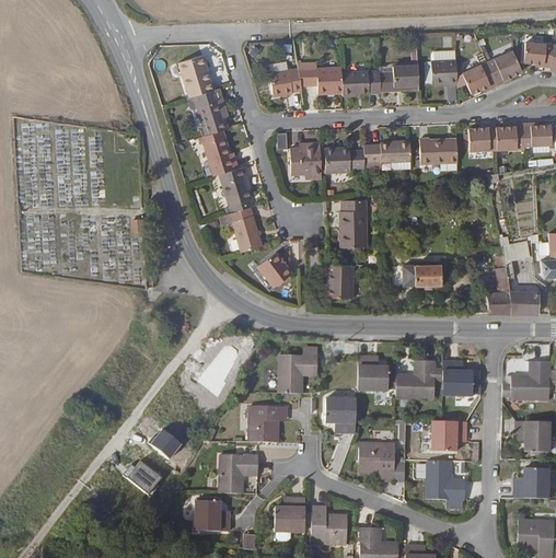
[(555,45),(525,43),(523,60),(534,62),(542,62),(542,66),(549,67),(548,69),(555,70),(555,45)]
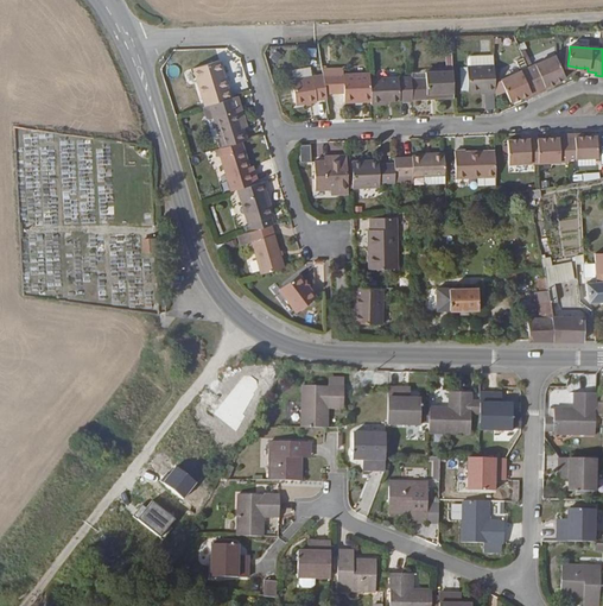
[(558,55),(502,79),(507,89),(512,100),(524,95),(532,92),(533,94),(548,88),(547,84),(554,82),(566,76),(558,55)]
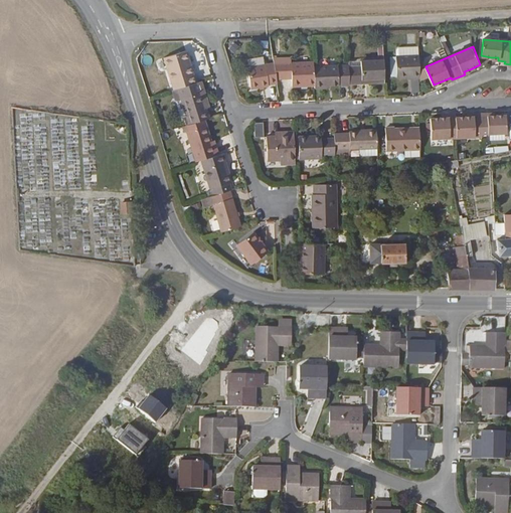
[(197,83),(187,51),(165,58),(174,91),(179,89),(197,83)]
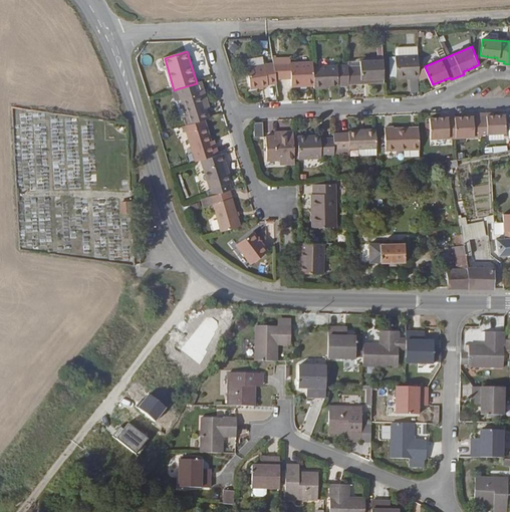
[(411,78),(420,77),(420,67),(420,55),(397,56),(397,57),(397,75),(397,76),(407,76),(411,75),(411,78)]
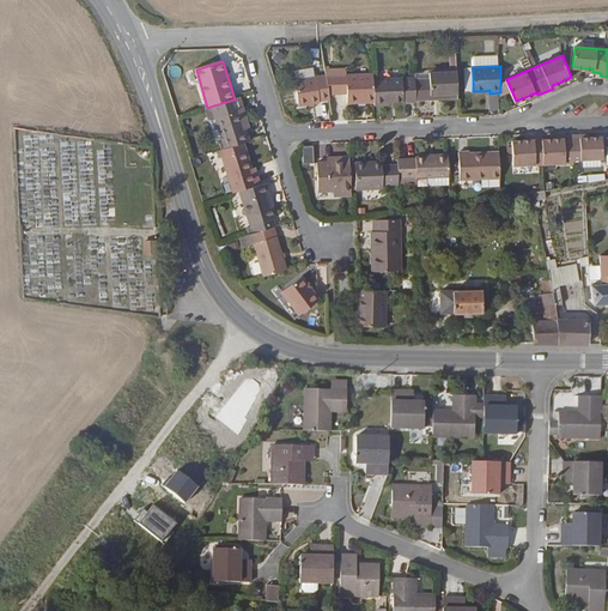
[(315,78),(314,67),(296,70),(297,80),(315,78)]
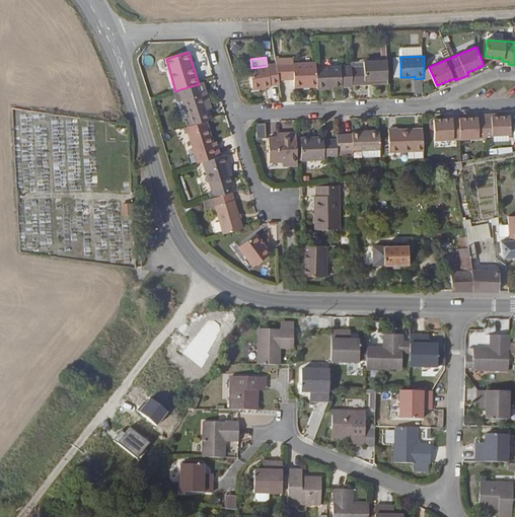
[(379,83),(387,82),(387,60),(366,61),(365,67),(353,68),(353,84),(366,84),(366,80),(379,79),(379,83)]
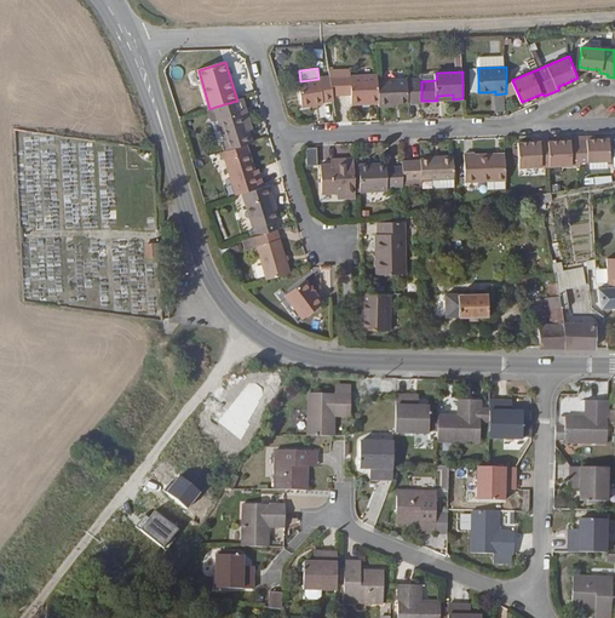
[(379,103),(378,80),(378,75),(351,76),(331,78),(333,96),(351,95),(352,104),(379,103)]
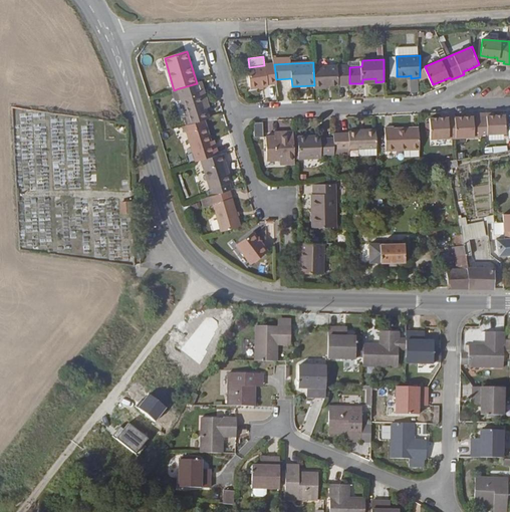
[(276,79),(274,64),(264,65),(249,67),(248,67),(251,88),(269,85),(268,84),(277,83),(276,79)]
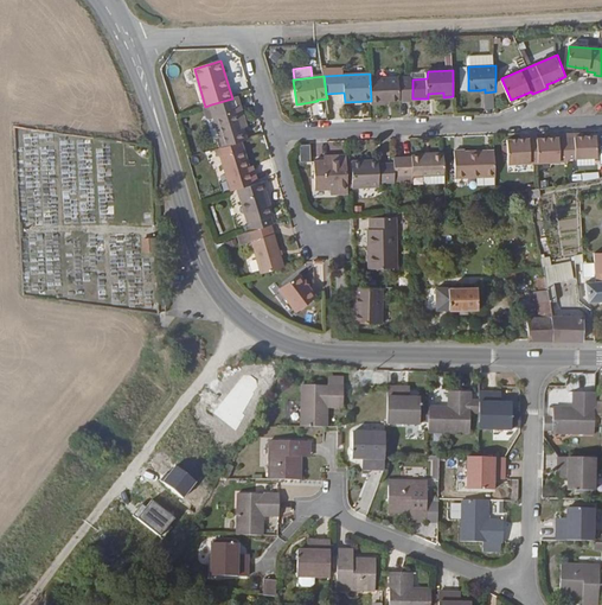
[(412,99),(412,80),(411,76),(370,78),(371,101),(371,104),(382,103),(382,101),(412,99)]
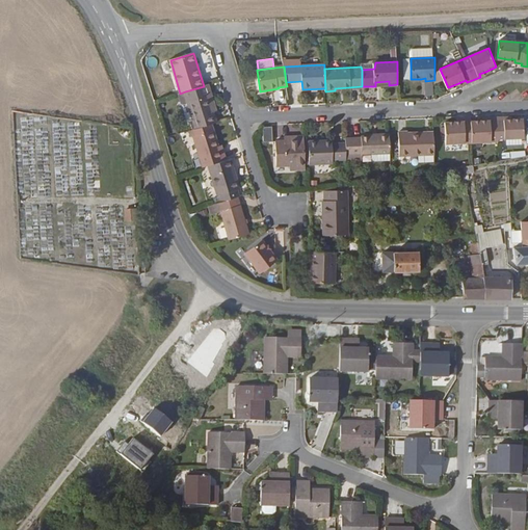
[(444,78),(440,69),(434,70),(434,80),(434,82),(444,78)]
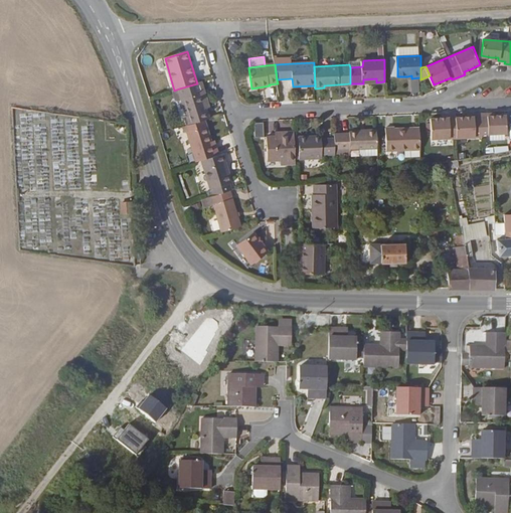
[(210,118),(202,93),(204,93),(201,82),(197,83),(179,89),(182,99),(189,125),(205,120),(210,118)]
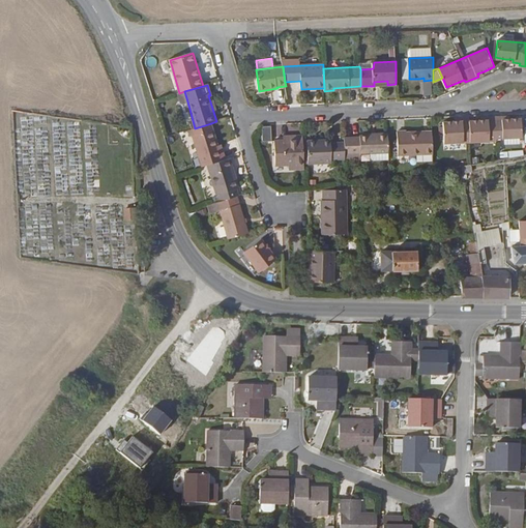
[(469,117),(462,118),(462,120),(456,121),(443,121),(444,142),(496,141),(496,138),(522,138),(522,119),(509,119),(503,119),(503,117),(489,117),(489,120),(480,120),(469,120),(469,117)]
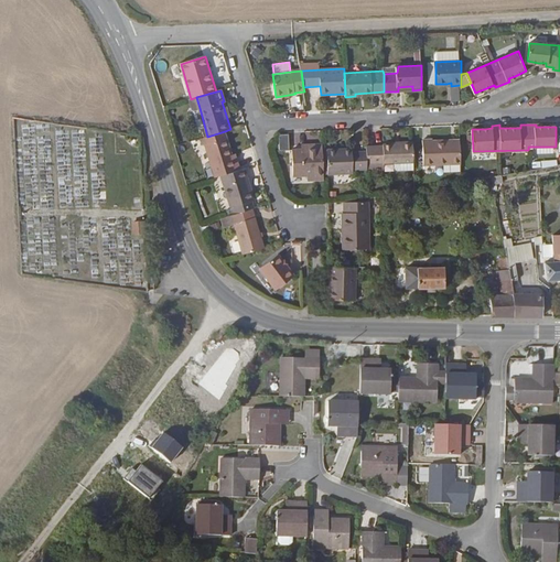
[(233,154),(225,131),(207,137),(200,139),(201,146),(206,144),(216,176),(223,175),(240,169),(237,160),(234,161),(233,154)]
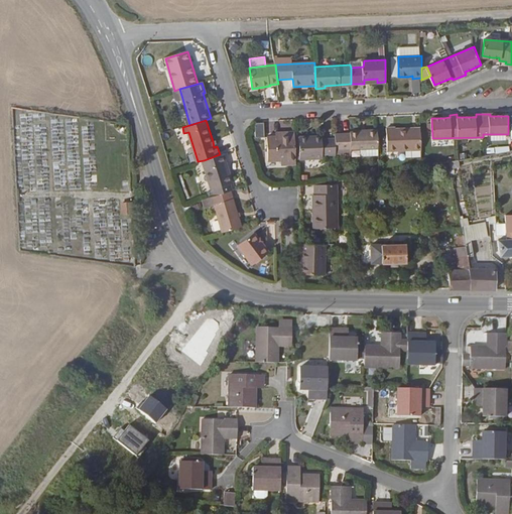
[(266,123),(257,122),(257,134),(265,135),(266,123)]
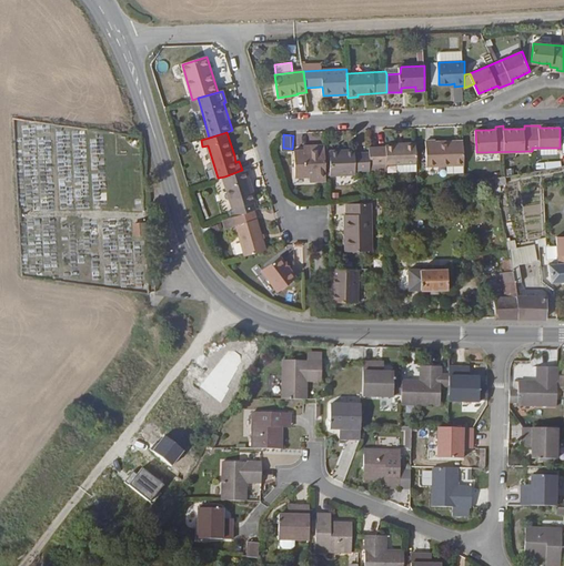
[(447,172),(464,172),(463,139),(436,140),(436,139),(426,139),(426,165),(431,164),(447,164),(447,172)]
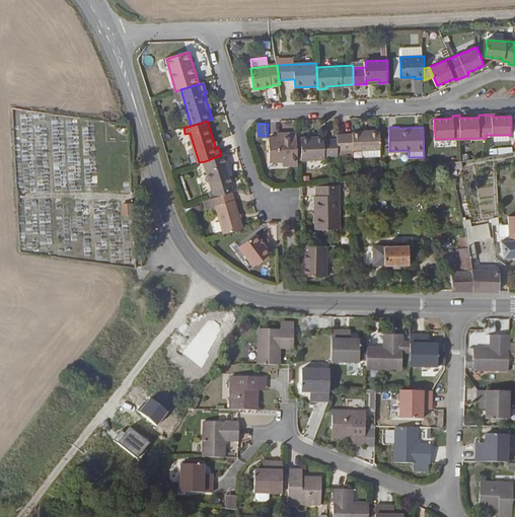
[(338,139),(338,150),(381,148),(381,131),(353,132),(353,134),(338,134),(338,139)]
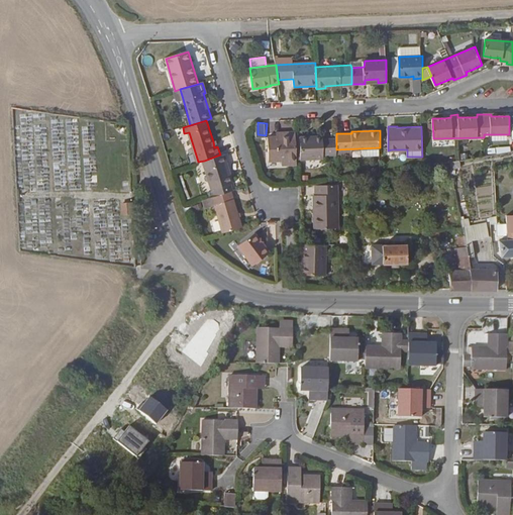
[(286,164),(297,164),(296,132),(283,132),(283,135),(269,136),(270,160),(286,160),(286,164)]
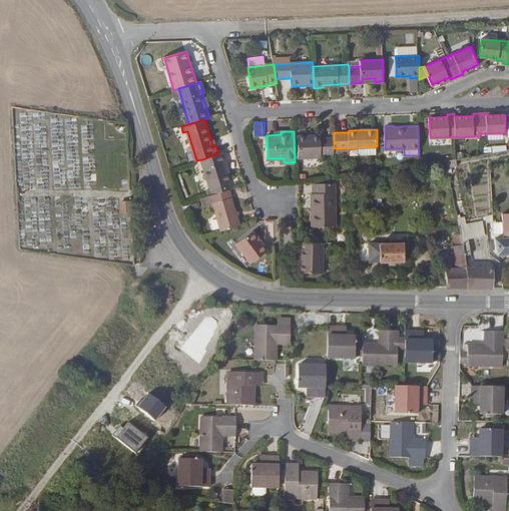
[(334,148),(334,137),(321,137),(321,134),(299,134),(299,157),(321,156),(321,152),(334,152),(334,148)]
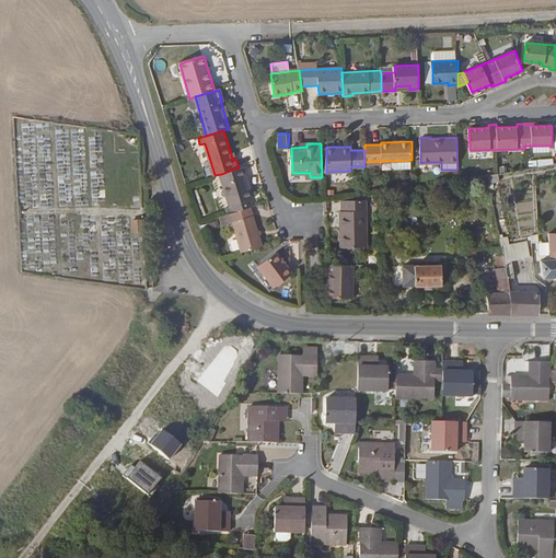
[(248,188),(245,175),(246,175),(244,166),(239,167),(221,174),(232,211),(252,206),(248,198),(252,197),(248,188)]
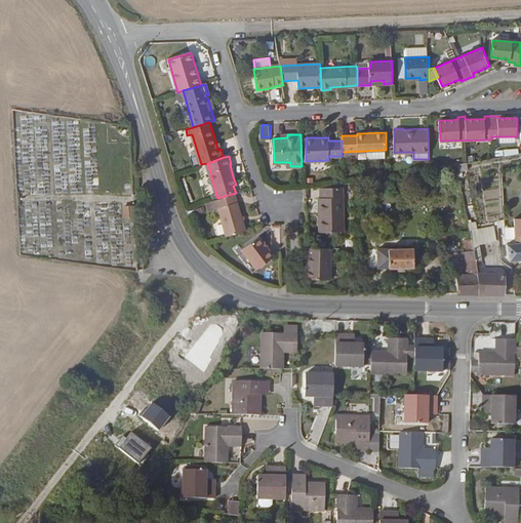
[(467,177),(459,178),(464,201),(487,197),(484,183),(468,186),(467,177)]
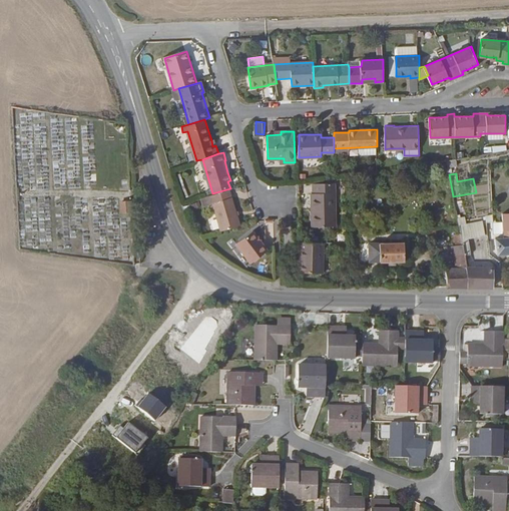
[(311,192),(313,225),(335,225),(334,192),(335,192),(335,181),(313,182),(313,192),(311,192)]
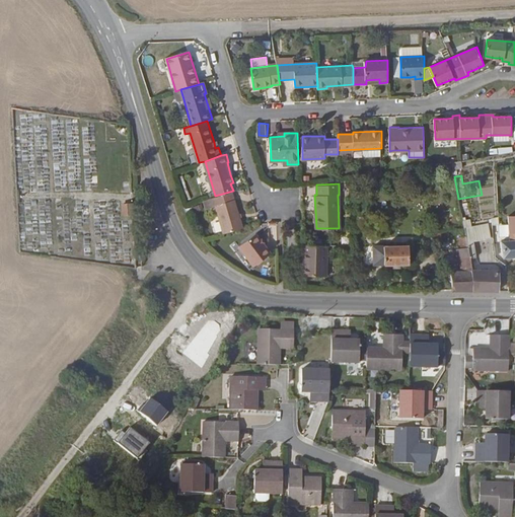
[(234,197),(233,191),(215,196),(202,199),(203,201),(204,208),(216,205),(224,231),(243,226),(234,197)]
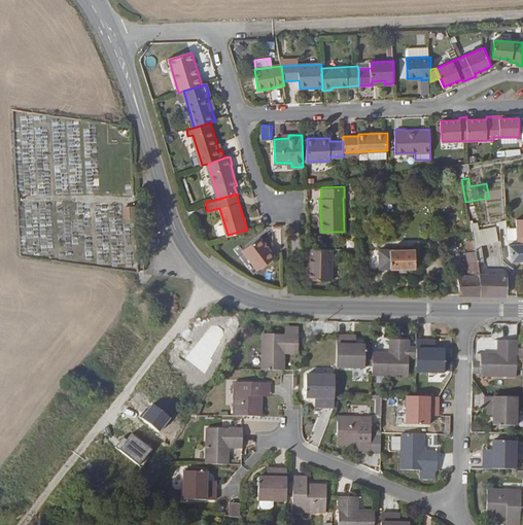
[(119,208),(120,220),(132,220),(132,208),(119,208)]
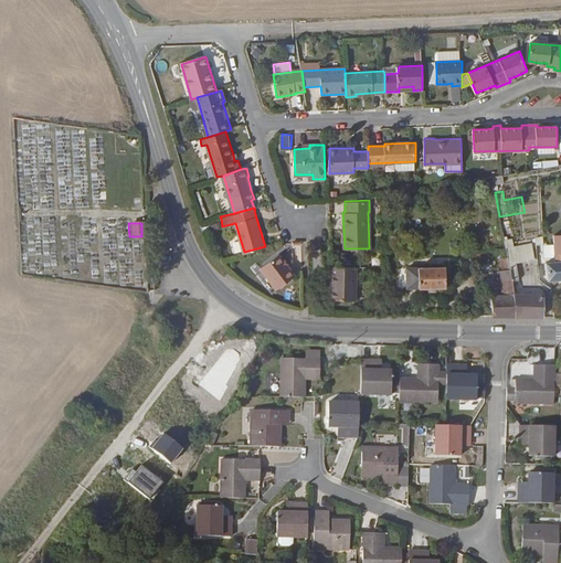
[(560,241),(550,243),(552,261),(543,261),(544,279),(550,278),(560,277),(560,241)]
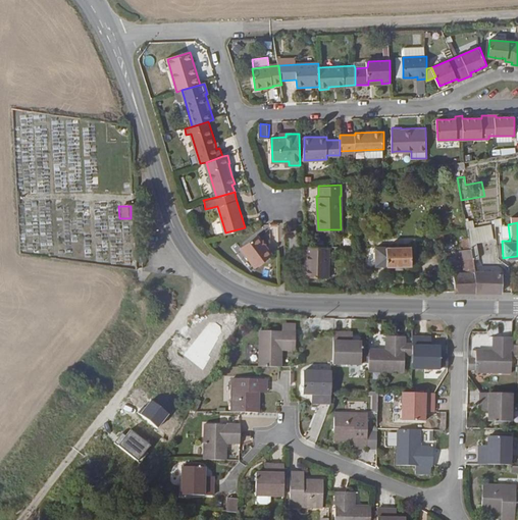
[(468,249),(465,229),(463,229),(464,236),(462,236),(464,251),(457,252),(458,272),(453,272),(453,292),(473,292),(472,269),(468,249)]
